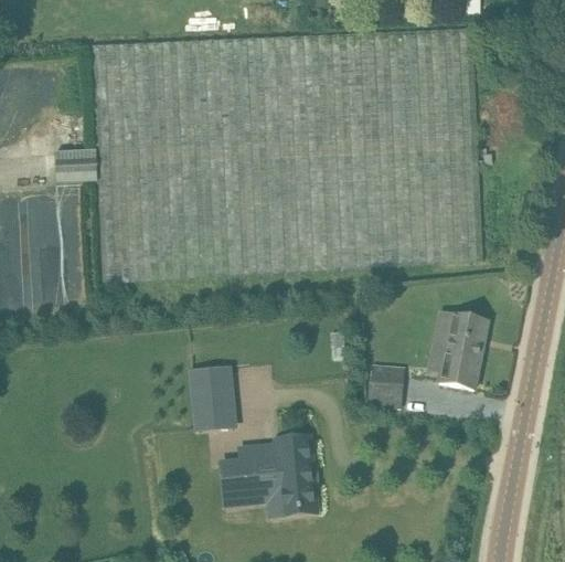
[(472,28),(95,44),(99,149),(55,151),(57,183),(102,181),(106,283),(481,261),(472,28)]
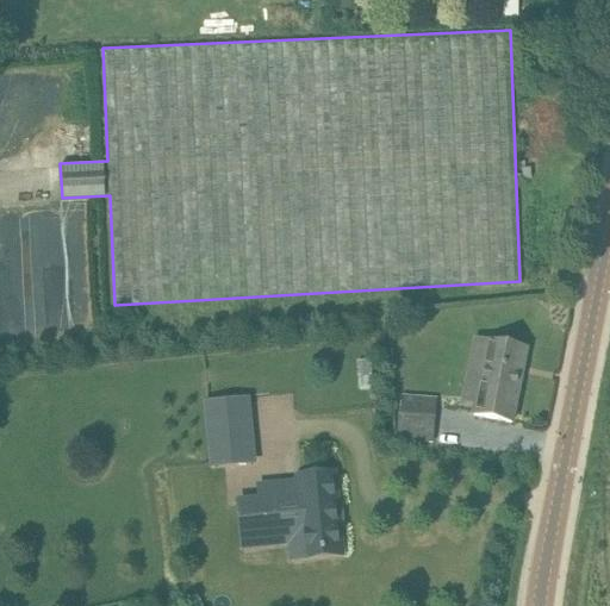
[(527,345),(490,338),(473,335),(460,400),(477,404),(474,412),(512,419),(527,345)]
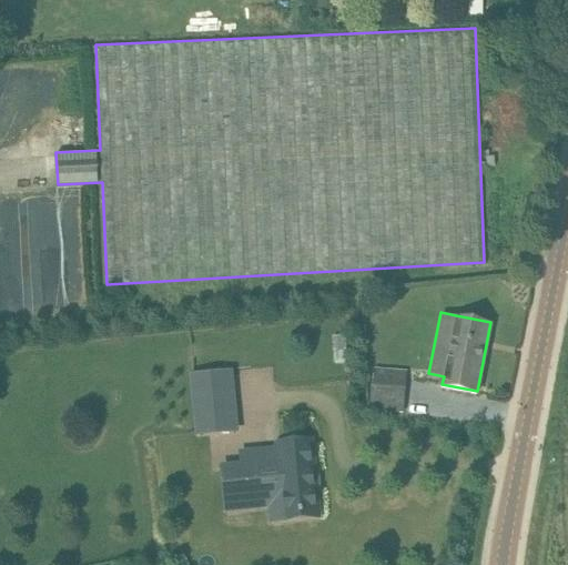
[(345,333),(333,334),(335,360),(347,359),(345,333)]
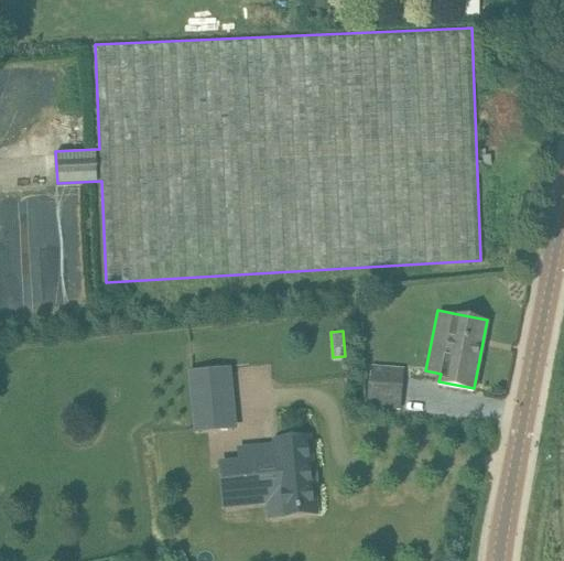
[(400,407),(403,366),(372,363),(371,380),(368,380),(367,403),(400,407)]
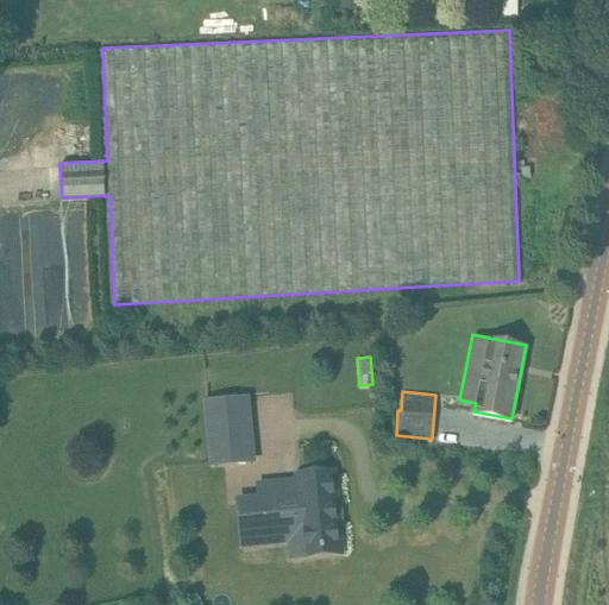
[(234,405),(201,410),(211,477),(244,472),(234,405)]
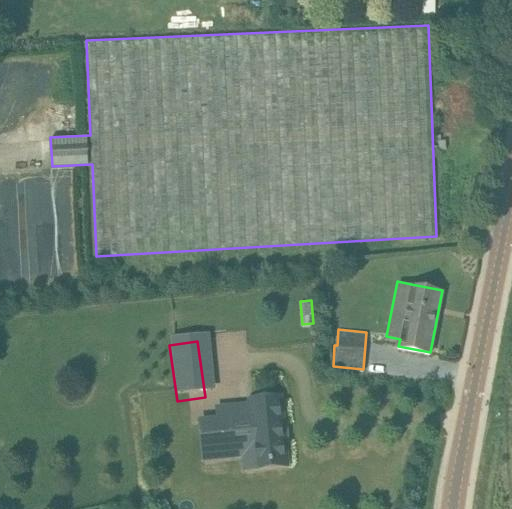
[(253,416),(201,421),(204,445),(255,440),(257,460),(269,459),(270,461),(273,460),(273,459),(285,457),(279,398),(252,400),(253,416)]
